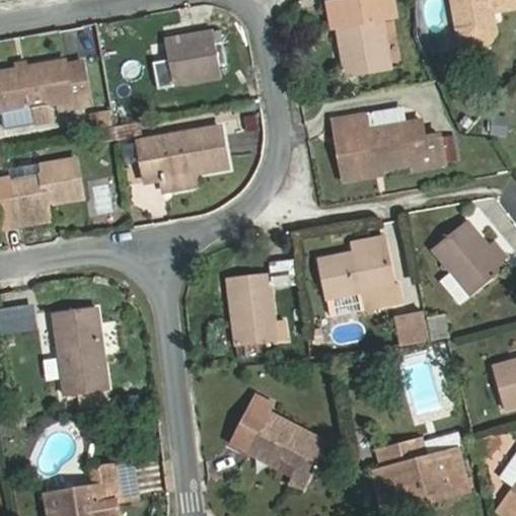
[(325,0),(330,26),(336,25),(345,73),(387,65),(378,17),(393,15),(390,0),(325,0)]
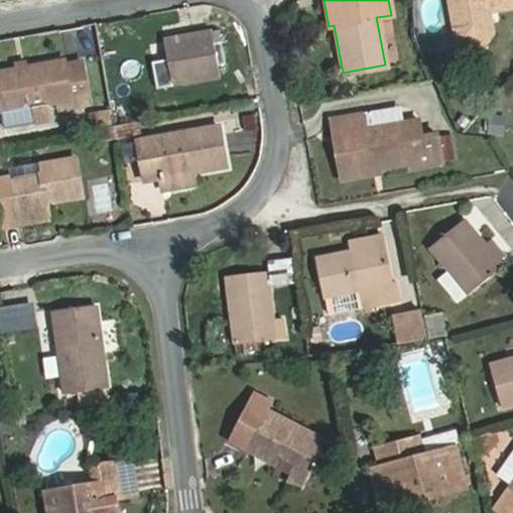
[(447,0),(454,37),(463,44),(485,41),(491,32),(488,11),(512,6),(512,5),(511,0),(447,0)]
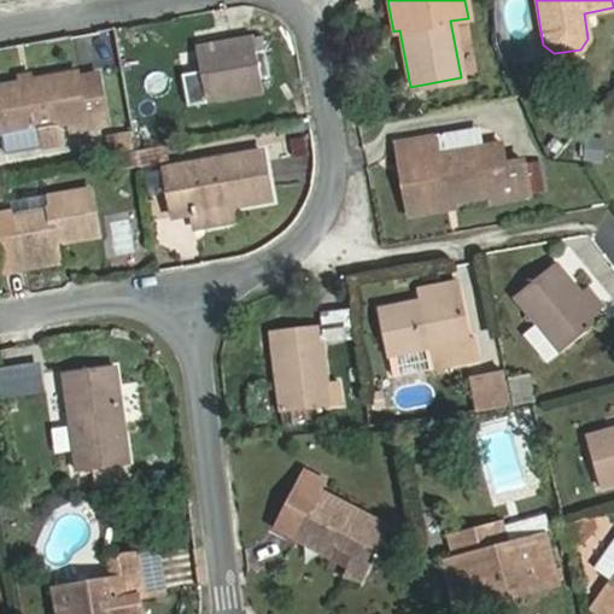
[(204,99),(261,89),(251,35),(193,45),(204,99)]
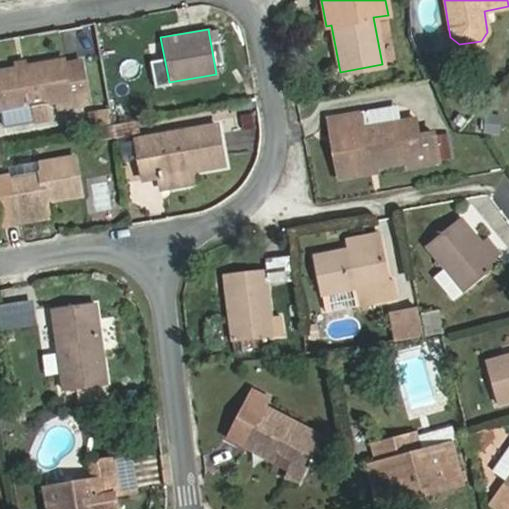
[(63,56),(0,66),(0,108),(40,100),(55,98),(57,107),(88,102),(80,57),(63,60),(63,56)]
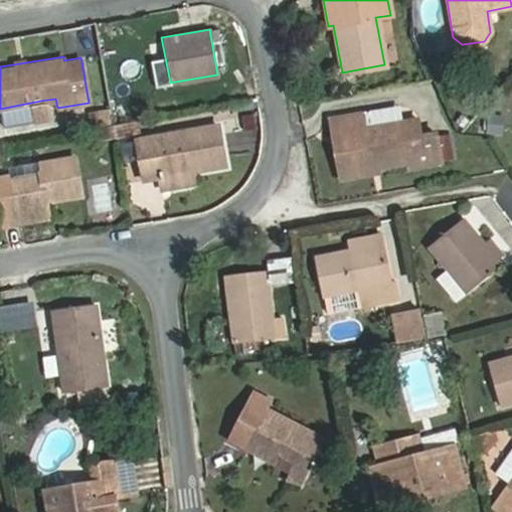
[(0,123),(35,117),(34,114),(42,113),(40,101),(0,109),(0,123)]
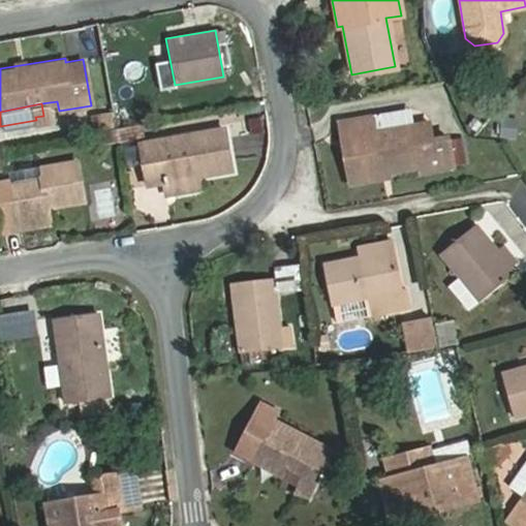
[(90,116),(93,128),(113,125),(111,112),(90,116)]
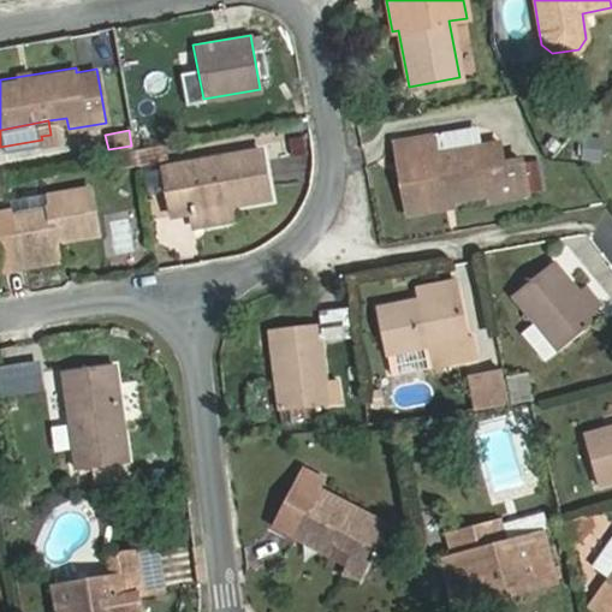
[(489,197),(524,191),(518,156),(500,160),(497,141),(435,150),(432,132),(392,140),(396,159),(405,158),(413,205),(487,191),(489,197)]
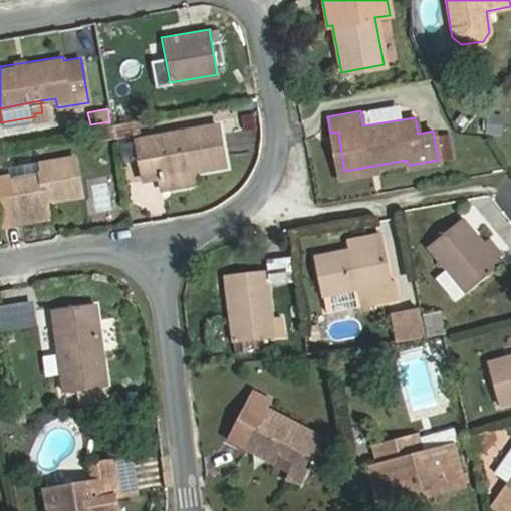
[(483,112),(482,131),(496,132),(497,113),(483,112)]
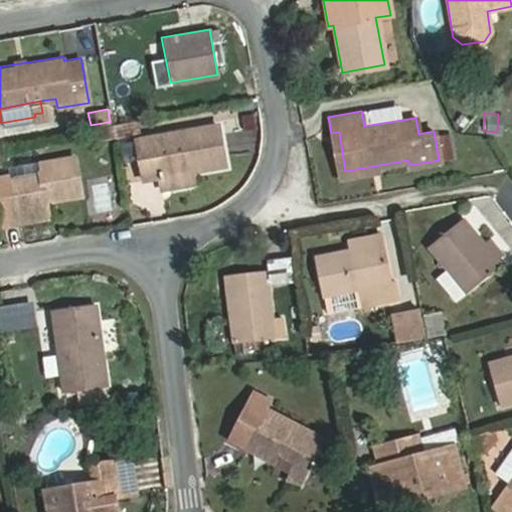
[(216,123),(135,138),(142,179),(224,164),(216,123)]
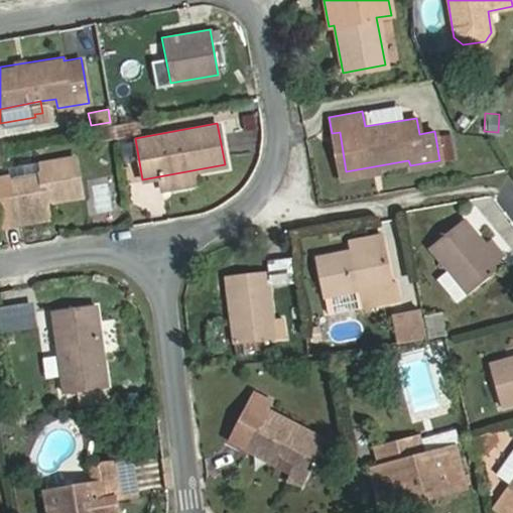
[(436,132),(440,158),(454,156),(450,130),(436,132)]
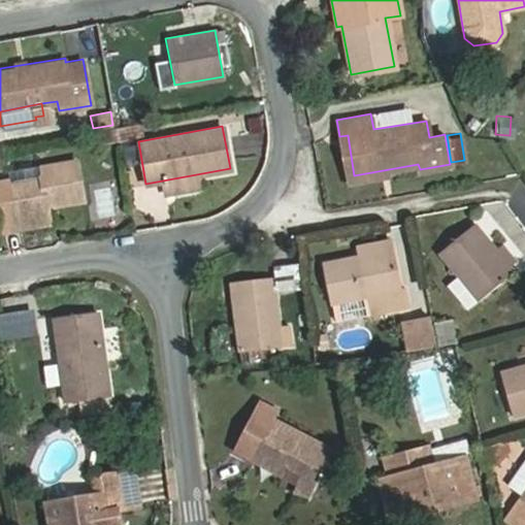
[(83,199),(75,159),(39,164),(40,172),(0,179),(0,218),(2,230),(18,227),(17,218),(46,211),(45,206),(83,199)]
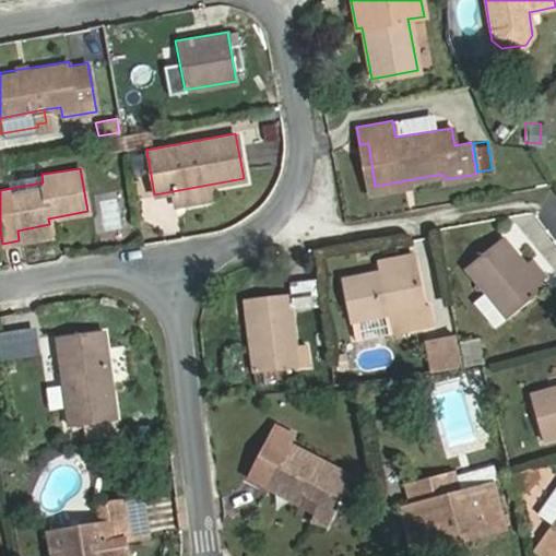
[(506,316),(543,285),(501,235),(463,265),(484,291),(472,300),(493,326),(505,315),(506,316)]
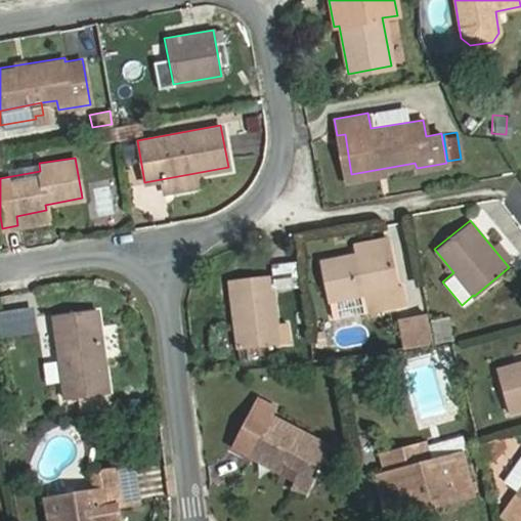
[(404,302),(400,284),(395,285),(387,247),(320,260),(329,299),(364,292),(367,308),(404,302)]
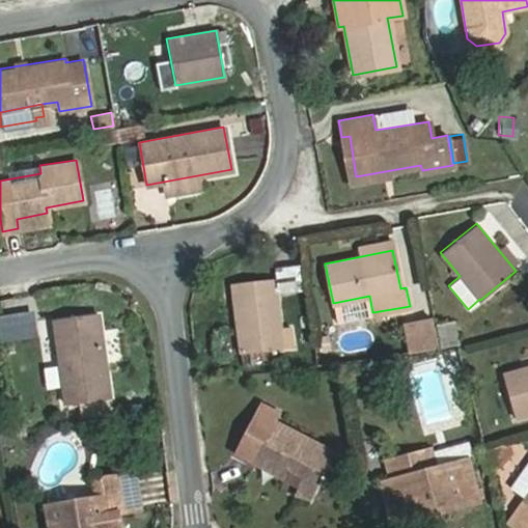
[(271,277),(272,292),(300,288),(298,265),(273,268),(274,277),(271,277)]
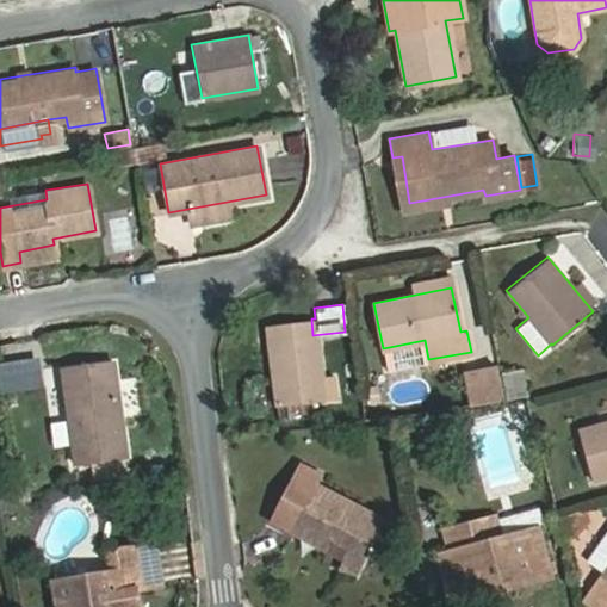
[(270,344),(267,344),(273,404),(335,397),(332,373),(322,375),(317,338),(314,338),(313,335),(311,319),(268,323),(270,344)]
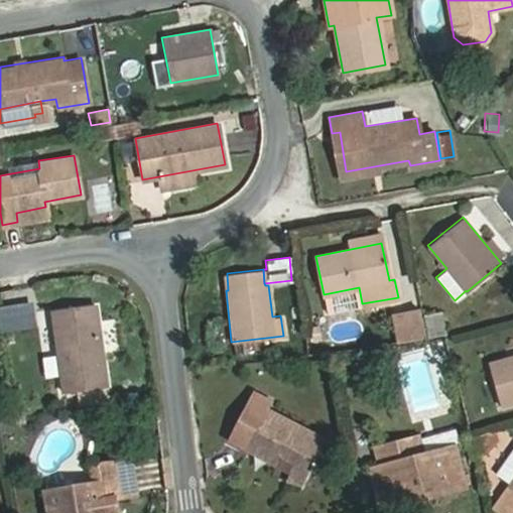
[(29,302),(0,305),(0,331),(31,328),(29,302)]
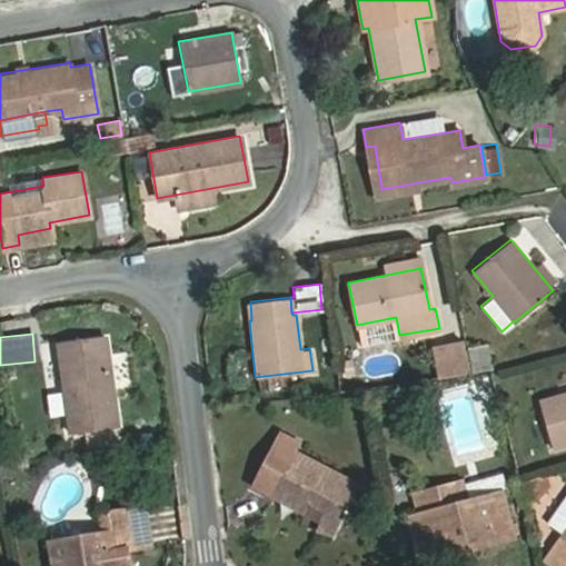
[(68,432),(118,424),(106,335),(55,341),(68,432)]
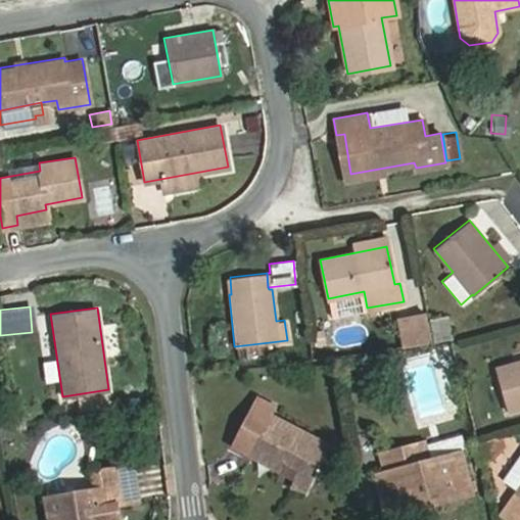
[(430,339),(424,313),(395,318),(402,345),(430,339)]
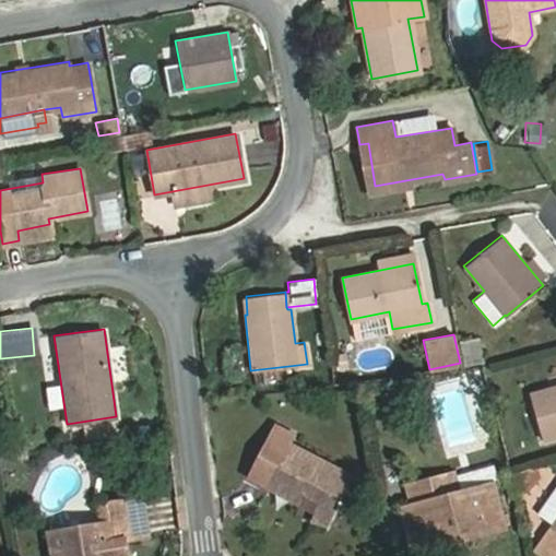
[(464,365),(482,361),(476,335),(459,340),(464,365)]
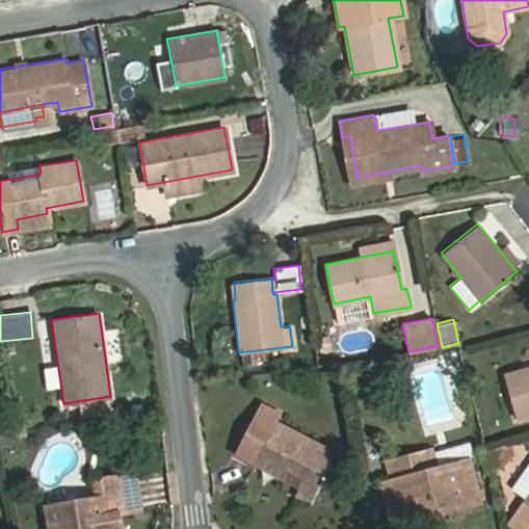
[(518,416),(528,413),(528,366),(505,373),(518,416)]
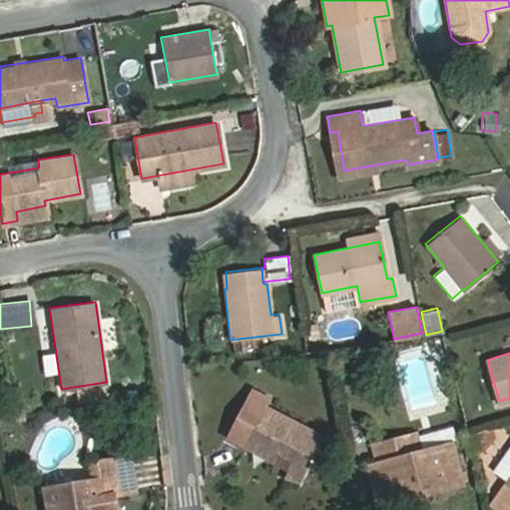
[(303,476),(324,436),(266,405),(270,397),(251,389),(226,437),(275,462),(278,456),(290,462),(287,468),(303,476)]
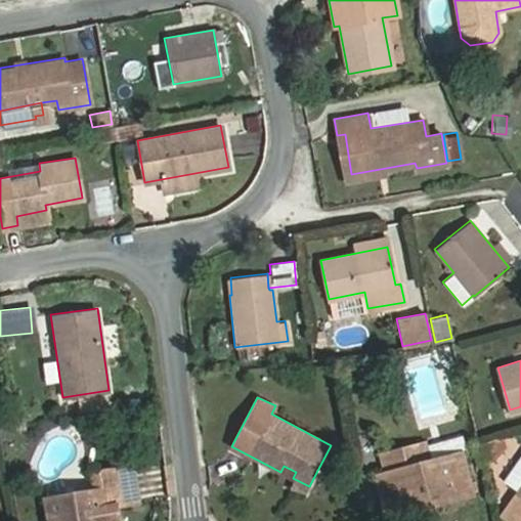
[(491,459),(501,447),(497,436),(478,441),(483,461),(491,459)]
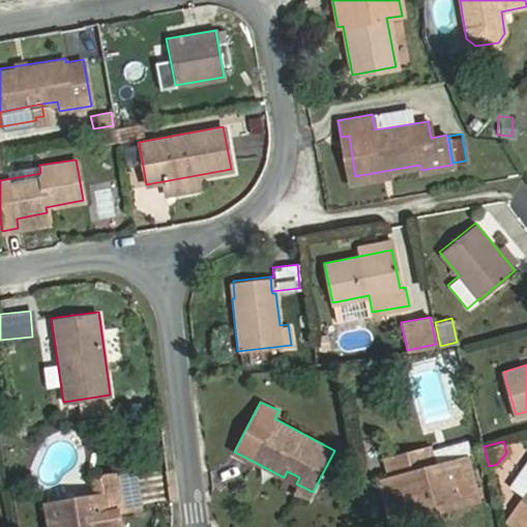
[(383,459),(388,477),(385,478),(394,513),(433,503),(435,510),(477,499),(466,457),(434,465),(429,446),(383,459)]
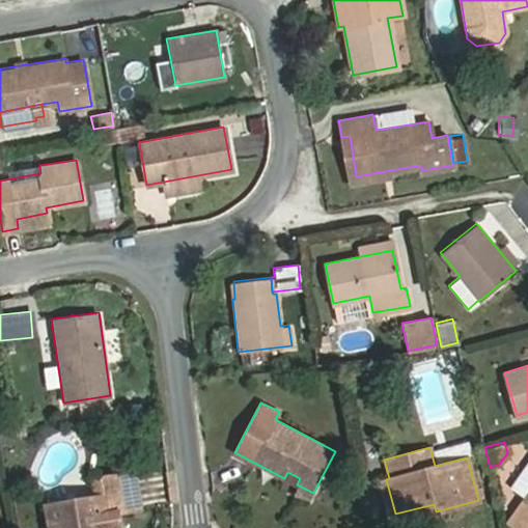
[(479,448),(484,468),(490,467),(484,447),(479,448)]
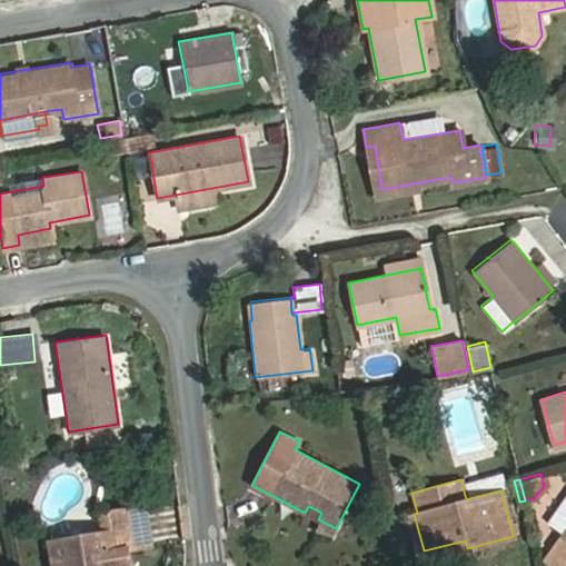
[(565,495),(556,509),(565,516),(565,524),(557,536),(565,543),(565,495)]
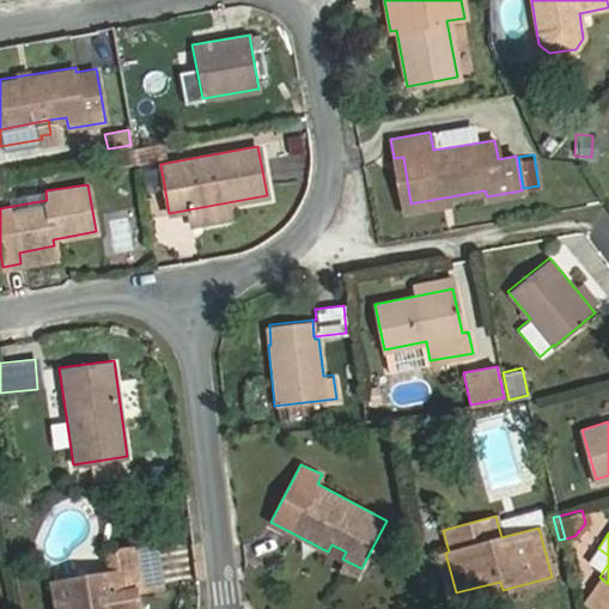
[(138,608),(134,588),(157,584),(150,544),(114,550),(117,571),(52,582),(56,608),(138,608)]
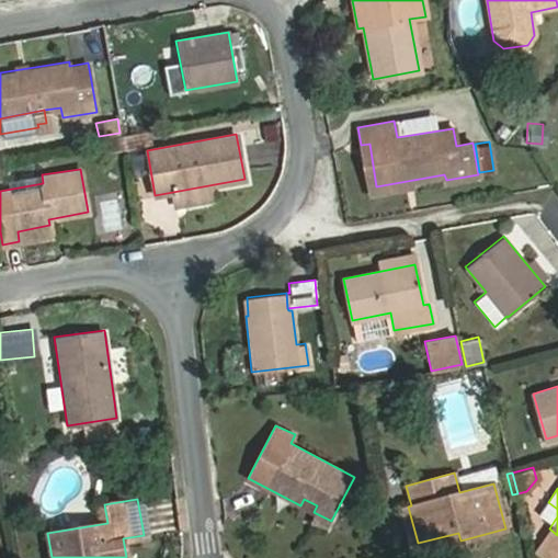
[(557,557),(557,535),(549,528),(535,549),(548,557),(557,557)]
